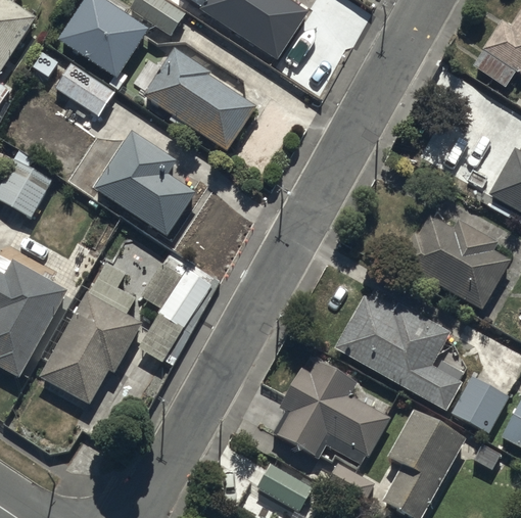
[(0,69),(33,19),(4,0),(0,0),(0,69)]
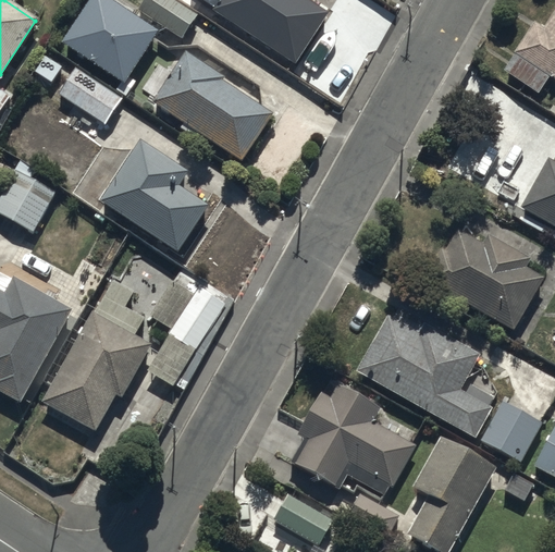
[(88,0),(61,41),(63,43),(118,80),(113,87),(124,95),(134,80),(130,76),(159,33),(131,14),(136,7),(181,37),(197,13),(177,0),(142,0),(139,3),(135,0),(88,0)]
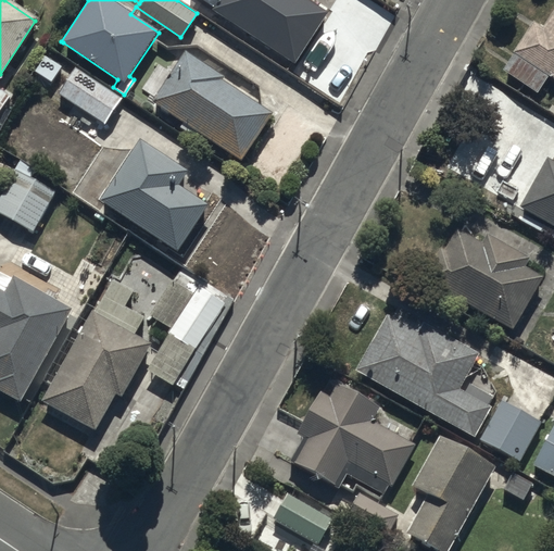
[(216,0),(211,9),(213,10),(294,63),(327,12),(309,0),(216,0)]
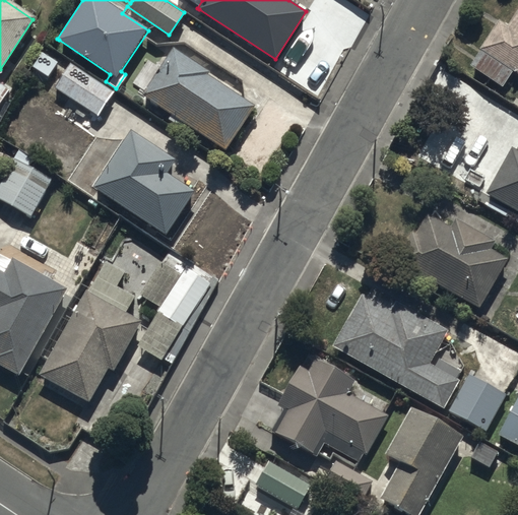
[(501,18),(469,65),(503,87),(514,70),(517,73),(517,5),(507,22),(501,18)]
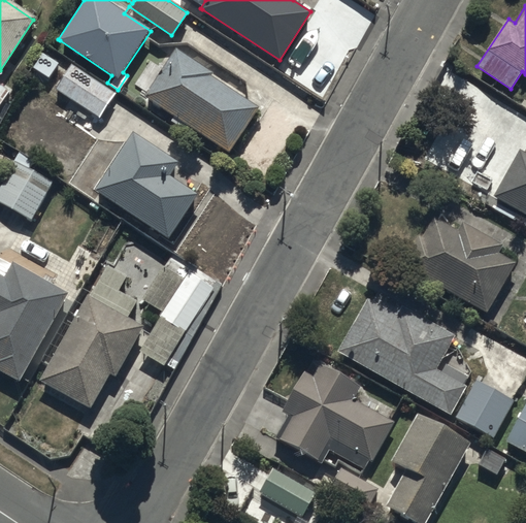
[(175,46),(143,94),(228,153),(259,107),(211,74),(214,72),(175,46)]
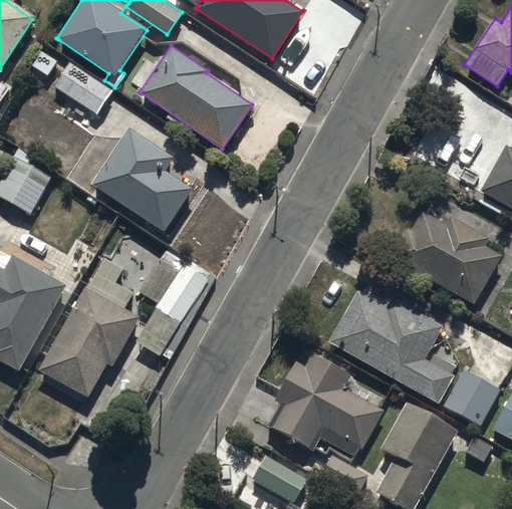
[(112,89),(69,60),(53,83),(69,94),(57,112),(84,132),(112,89)]
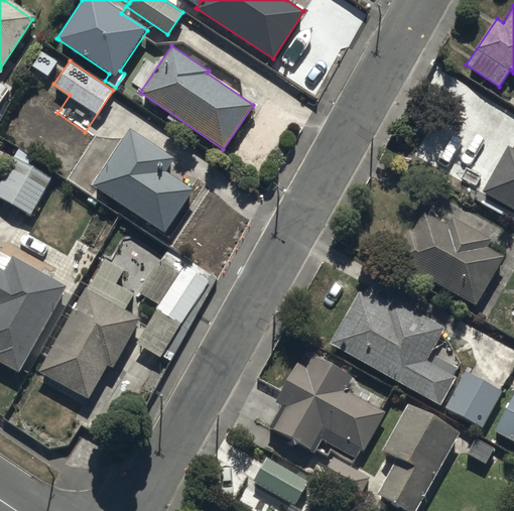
[(0,105),(11,86),(0,79),(0,105)]
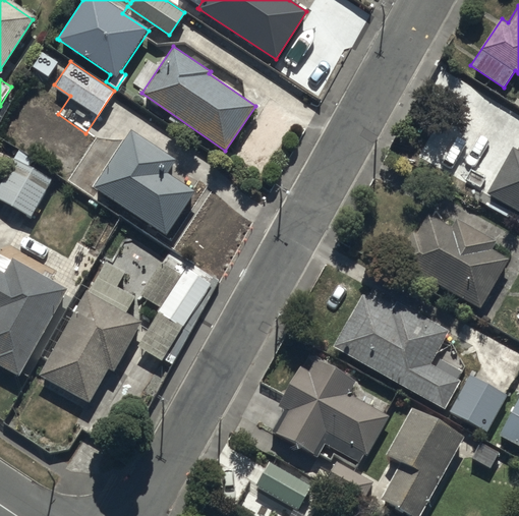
[(133,129),(94,187),(167,236),(196,192),(168,173),(177,159),(133,129)]
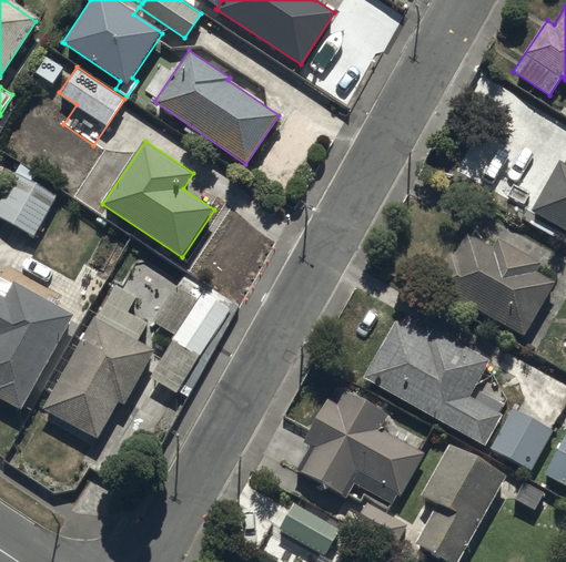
[(565,159),(565,163),(559,160),(531,210),(565,228),(565,159)]
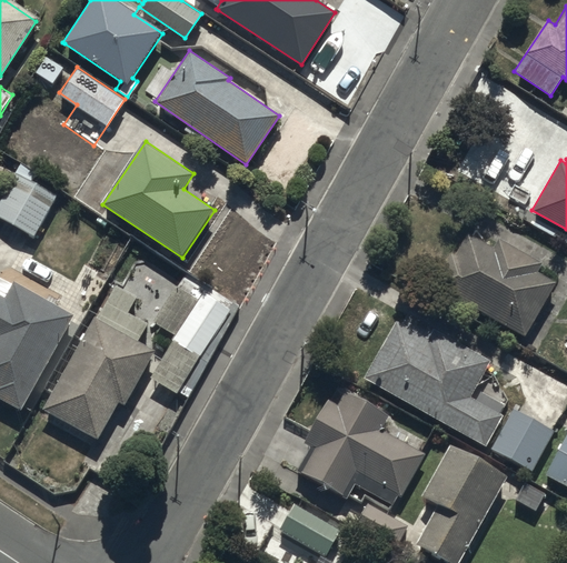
[(20,161),(0,197),(0,217),(32,235),(56,193),(32,181),(38,171),(20,161)]
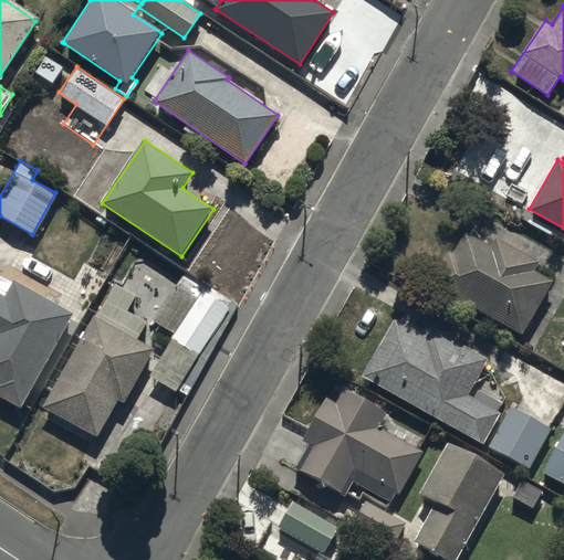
[(522,334),(552,282),(533,271),(539,261),(494,235),(489,245),(466,232),(452,254),(447,251),(430,281),(522,334)]
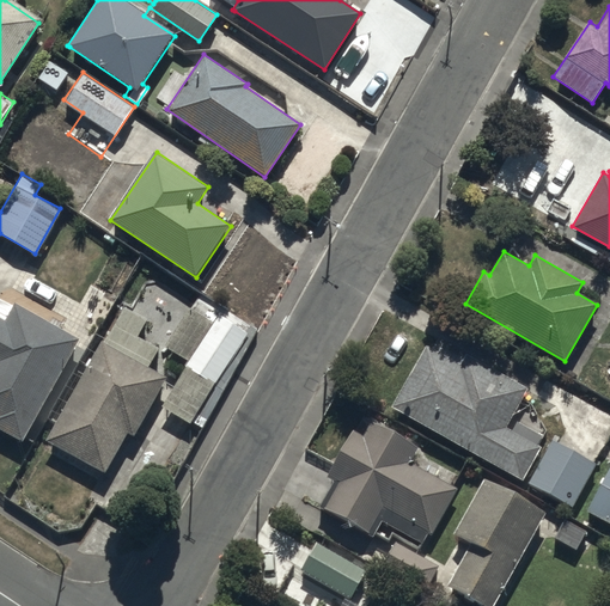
[(0,429),(20,442),(78,340),(16,304),(6,320),(0,316),(0,429)]
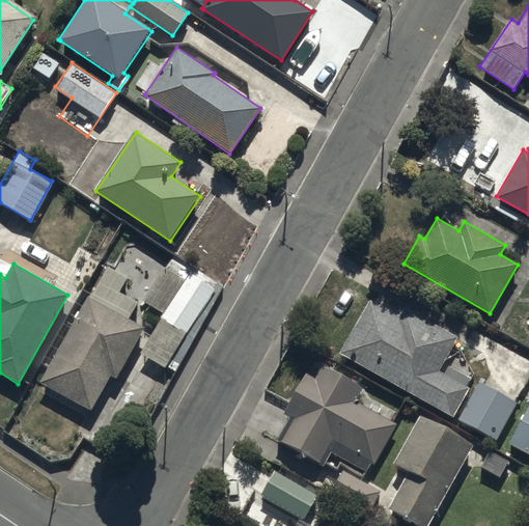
[(108,266),(38,383),(88,412),(110,376),(115,379),(145,328),(129,319),(138,303),(120,293),(129,278),(108,266)]
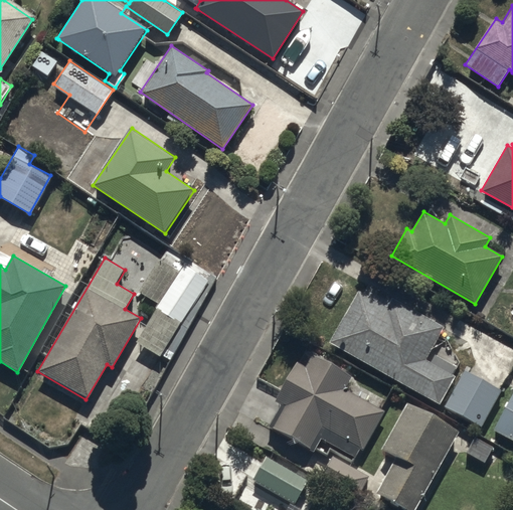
[(159,305),(134,341),(157,357),(208,281),(185,265),(180,272),(160,258),(138,291),(159,305)]
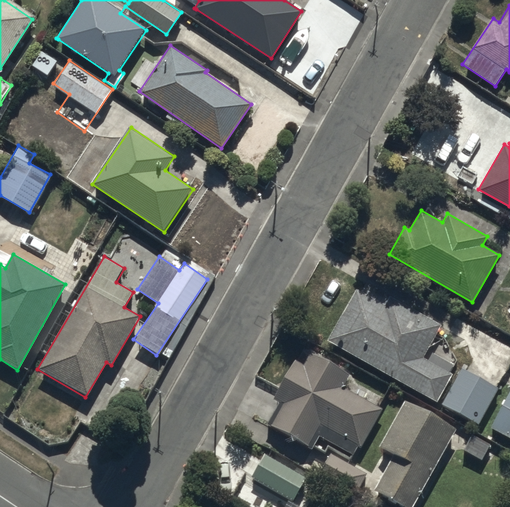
[(436,402),(456,365),(427,349),(440,326),(388,297),(385,304),(356,288),(326,341),(328,342),(436,402)]
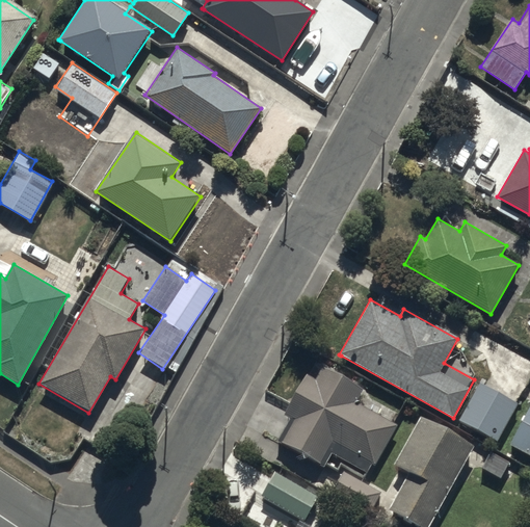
[(374,467),(396,424),(354,402),(362,388),(320,366),(314,379),(305,375),(284,416),(291,420),(280,442),(322,465),(328,453),(365,472),(368,465),(374,467)]
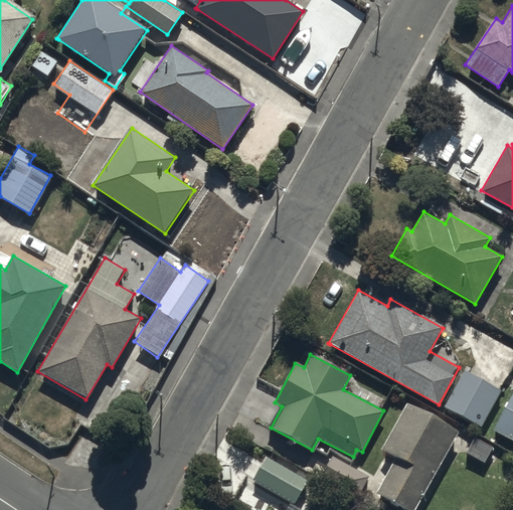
[(459,367),(439,404),(481,428),(501,391),(459,367)]
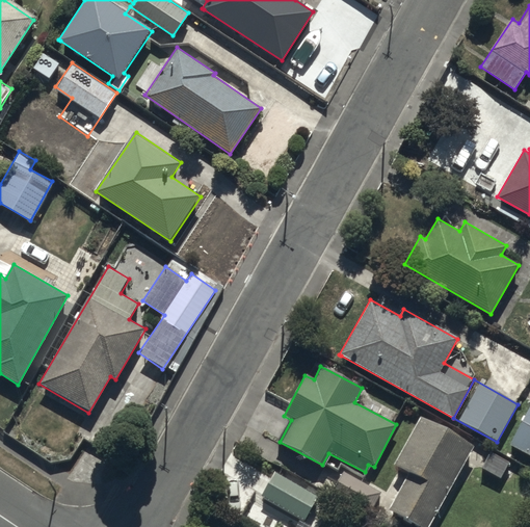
[(529,404),(508,444),(529,455),(529,404)]
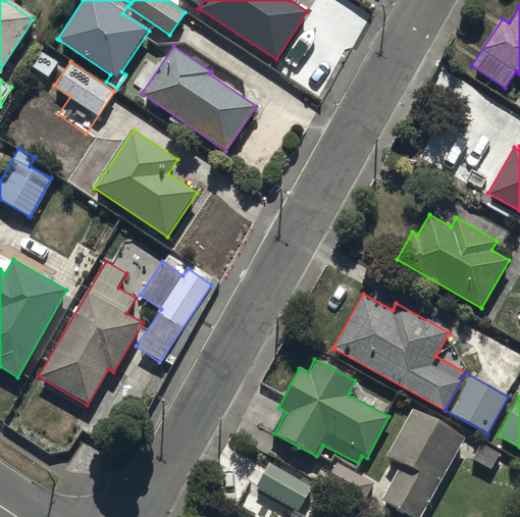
[(465,437),(411,408),(385,456),(401,464),(380,502),(408,516),(422,516),(459,449),(472,456),(471,459),(490,469),(500,452),(467,434),(465,437)]
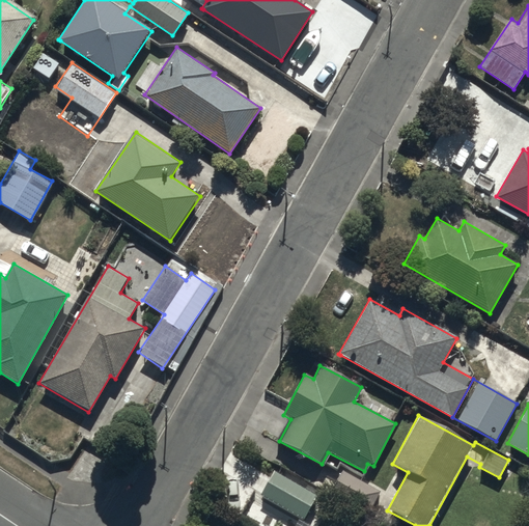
[(272,468),(257,494),(301,519),(315,493),(272,468)]
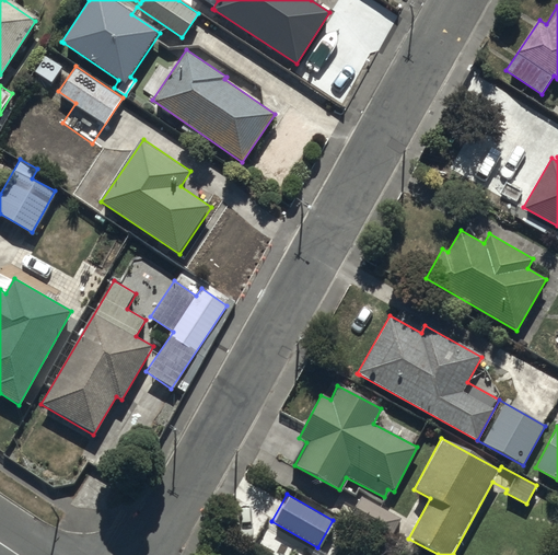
[(359,497),(346,520),(387,543),(399,520),(359,497)]
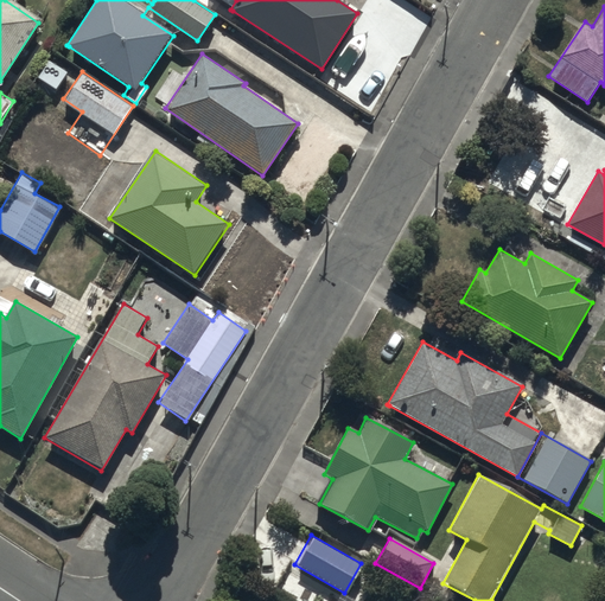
All buildings are outlined.
